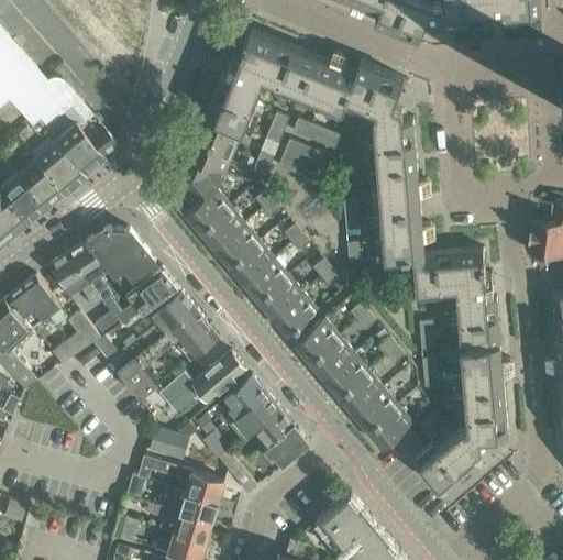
[(134,74),(150,0),(112,0),(98,66),(134,74)]
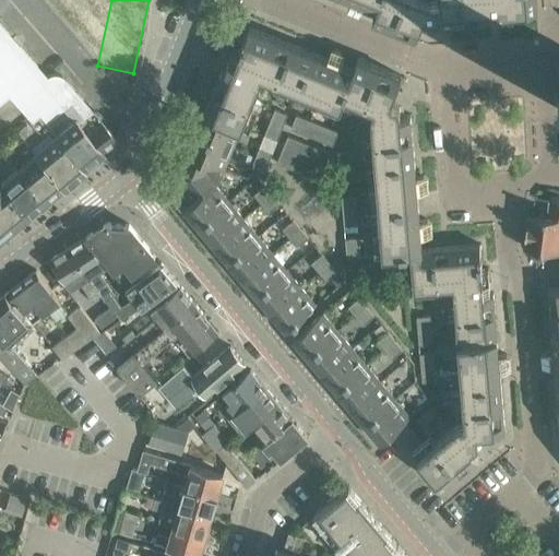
[(378,11),(382,0),(351,0),(352,0),(348,8),(351,12),(355,14),(360,12),(364,6),(377,11),(378,11)]
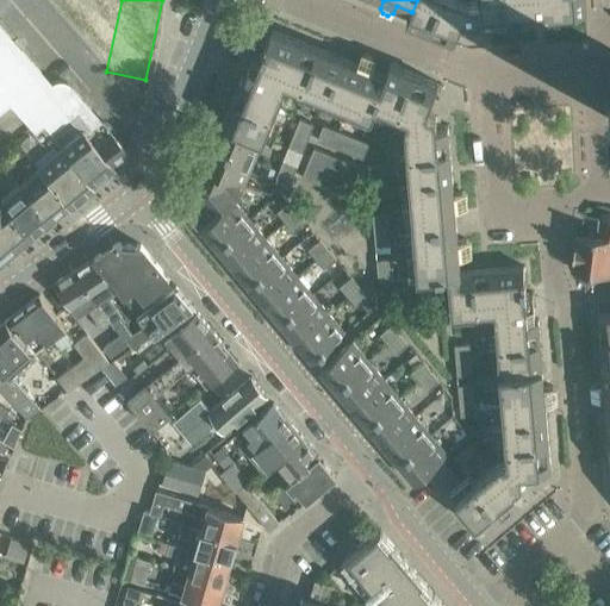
[(470,2),(462,0),(417,0),(412,12),(411,12),(406,23),(454,43),(464,18),(472,22),(480,20),(481,31),(506,29),(504,0),(478,0),(479,2),(470,2)]
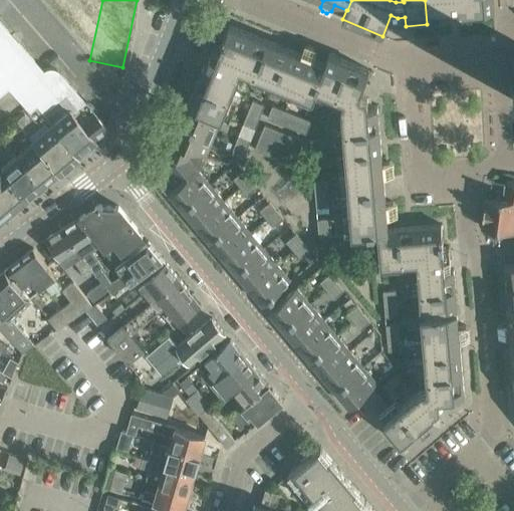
[(425,0),(427,24),(449,22),(448,13),(457,13),(458,22),(471,20),(471,16),(494,14),(492,0),(425,0)]
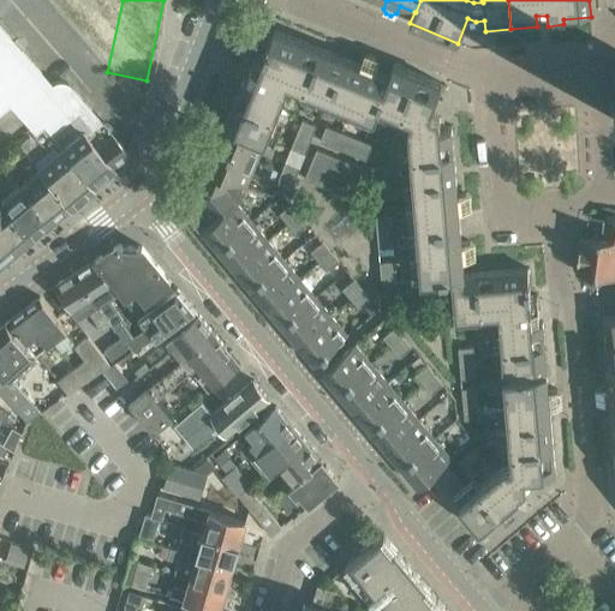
[(23,124),(31,132),(35,137),(43,130),(91,190),(91,189),(113,171),(109,167),(113,165),(117,165),(123,160),(123,156),(125,154),(101,124),(70,88),(67,87),(65,85),(64,84),(60,84),(58,84),(55,84),(53,85),(51,87),(0,29),(0,139),(1,141),(6,136),(7,137),(23,124)]
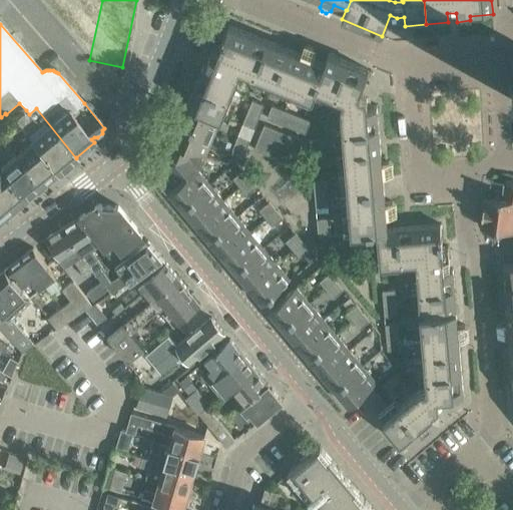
[(209,58),(235,68),(248,35),(228,27),(215,58),(210,56),(209,58)]
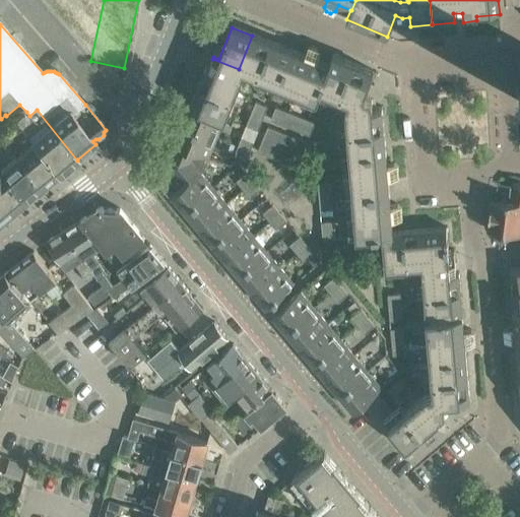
[(239,69),(244,71),(277,85),(290,52),(252,36),(239,69)]
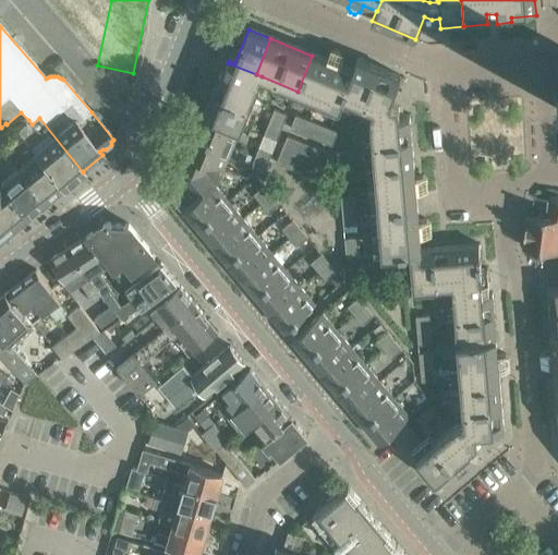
[(340,109),(344,98),(343,97),(353,72),(352,72),(339,65),(341,59),(339,53),(335,51),(329,53),(327,61),(312,56),(298,92),(340,109)]
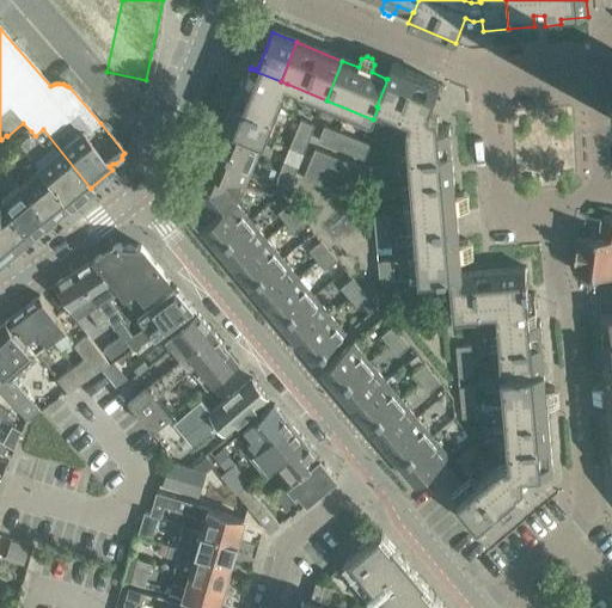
[(408,131),(407,131),(411,182),(453,178),(450,128),(439,129),(438,118),(427,114),(439,86),(391,67),(386,79),(387,79),(377,106),(378,108),(409,121),(407,126),(408,131)]
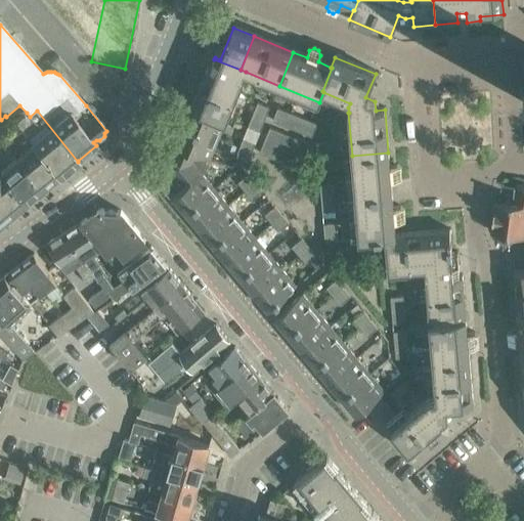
[(214,59),(210,69),(242,81),(246,72),(241,70),(214,59)]
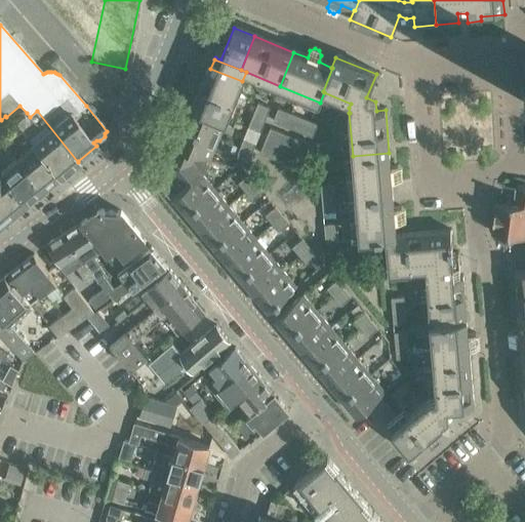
[(208,68),(192,108),(226,121),(242,81),(210,69),(208,68)]
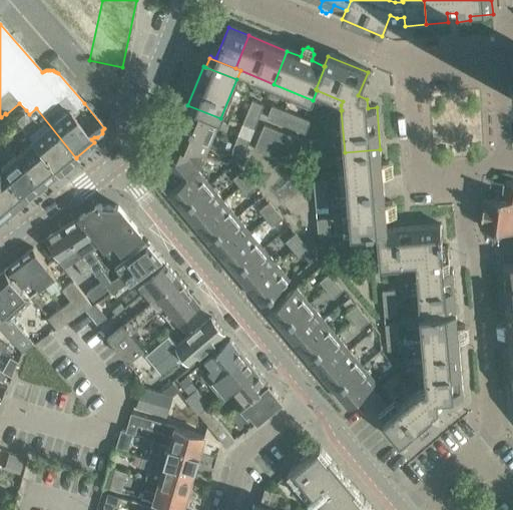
[(251,102),(248,110),(261,115),(264,107),(251,102)]
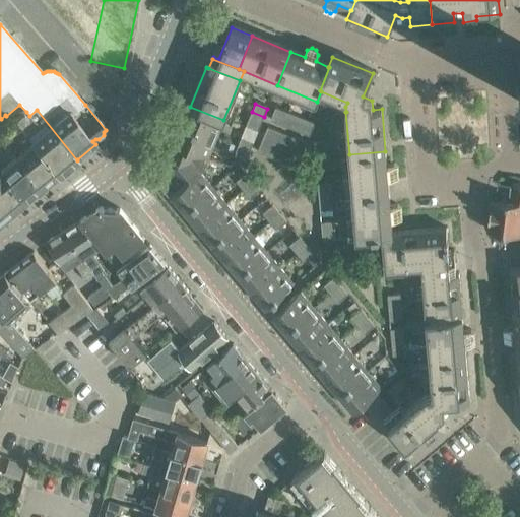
[(216,139),(223,120),(190,107),(183,125),(216,139)]
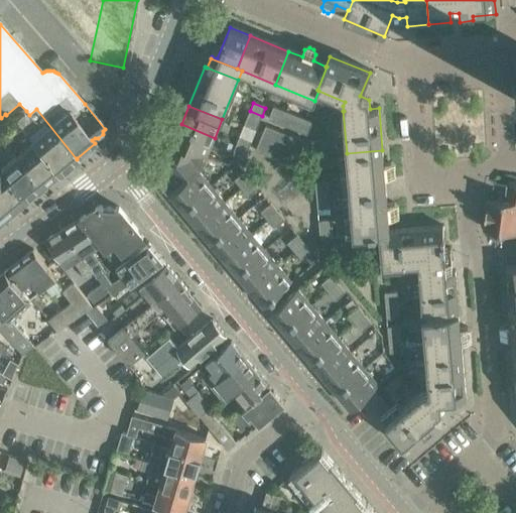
[(268,121),(276,124),(281,111),(273,108),(268,121)]
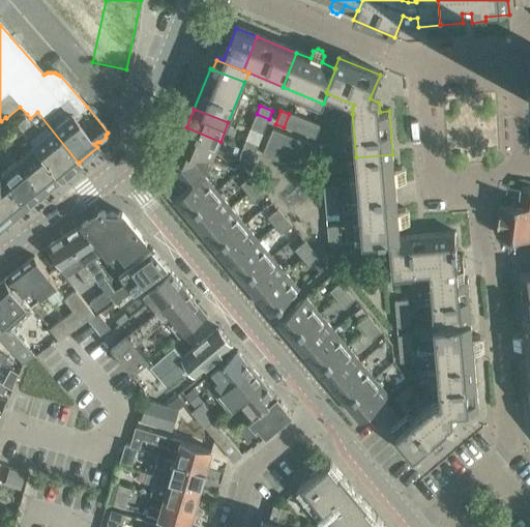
[(27,114),(13,124),(33,149),(34,149),(59,179),(79,164),(37,112),(30,118),(27,114)]
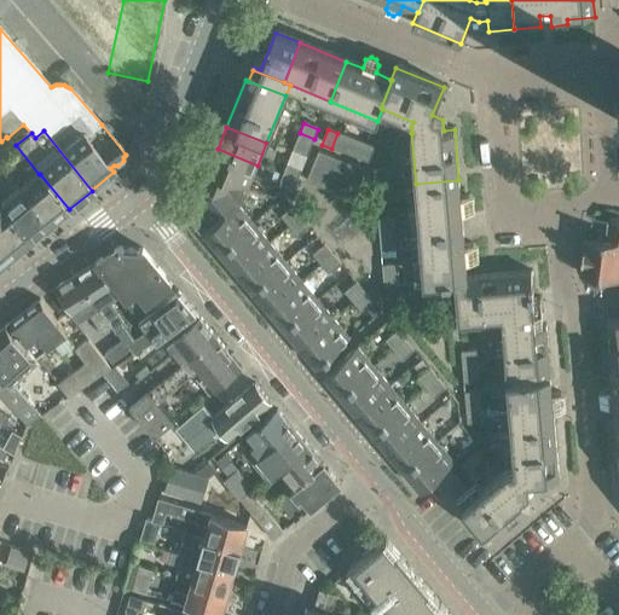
[(300,133),(296,143),(310,149),(314,139),(300,133)]
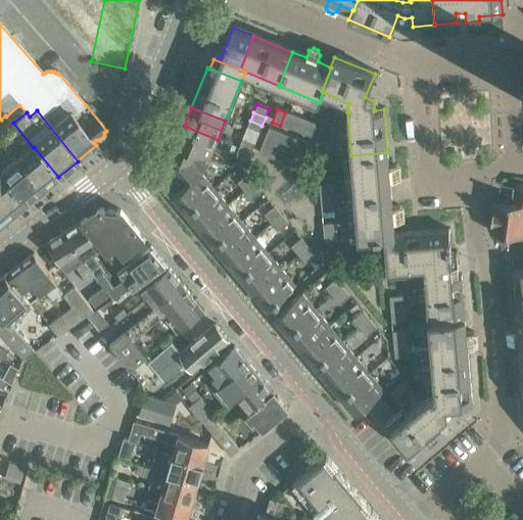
[(280,126),(287,129),(292,115),(285,112),(280,126)]
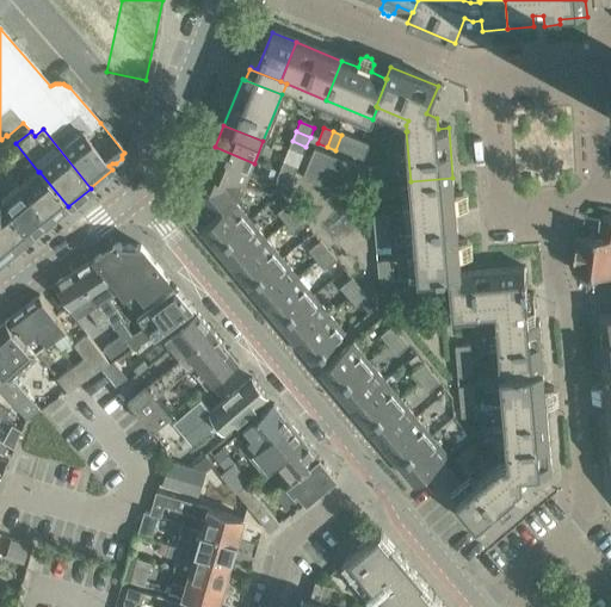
[(0,140),(0,154),(13,143),(7,136),(6,135),(1,140),(0,140)]
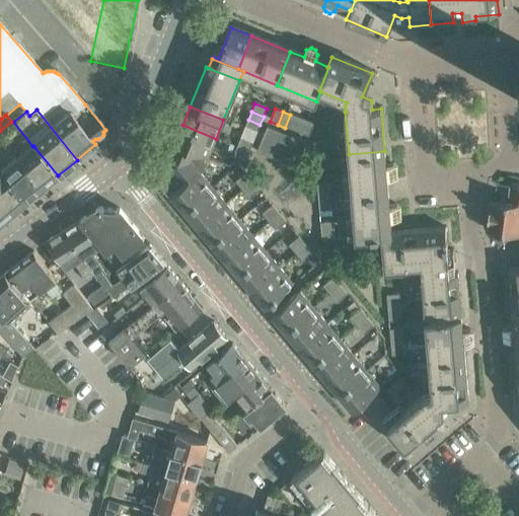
[(285,128),(293,131),(298,118),(290,115),(285,128)]
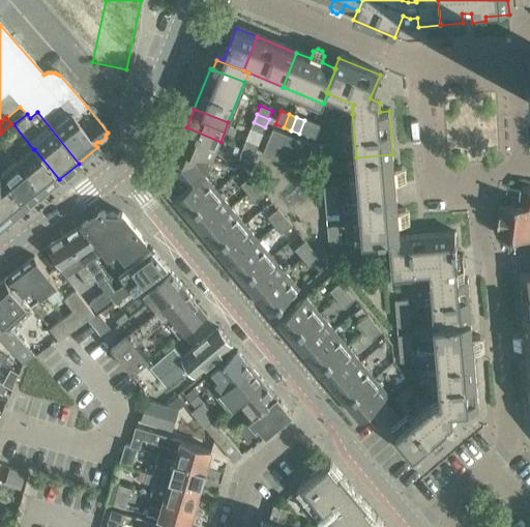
[(299,134),(307,137),(313,124),(304,120),(299,134)]
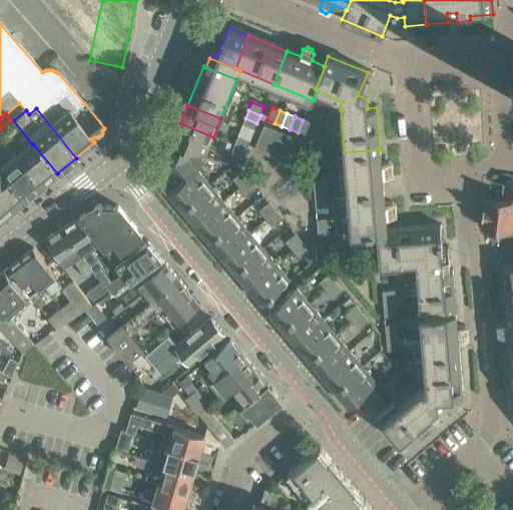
[(257,123),(245,118),(241,127),(253,131),(257,123)]
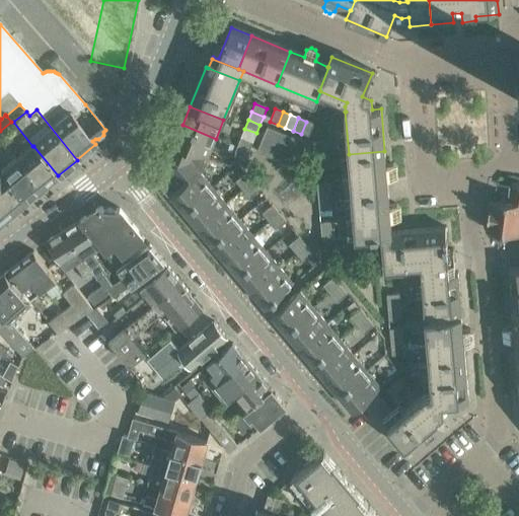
[(308,138),(314,125),(306,122),(301,134),(308,138)]
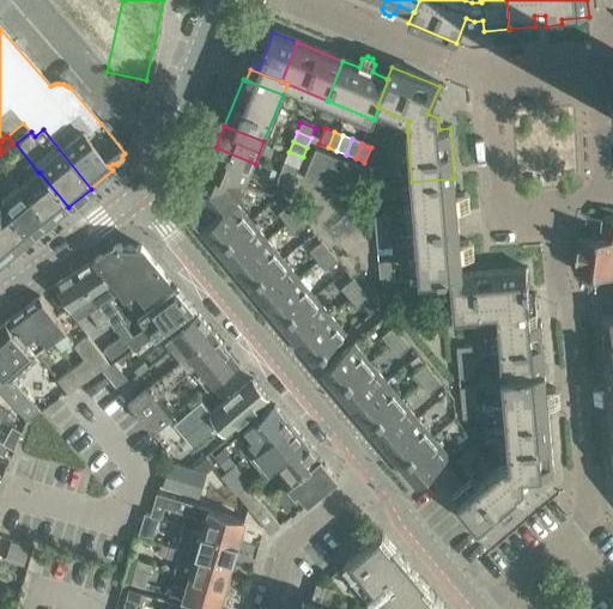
[(216,147),(206,171),(242,186),(242,187),(246,188),(255,164),(216,147)]
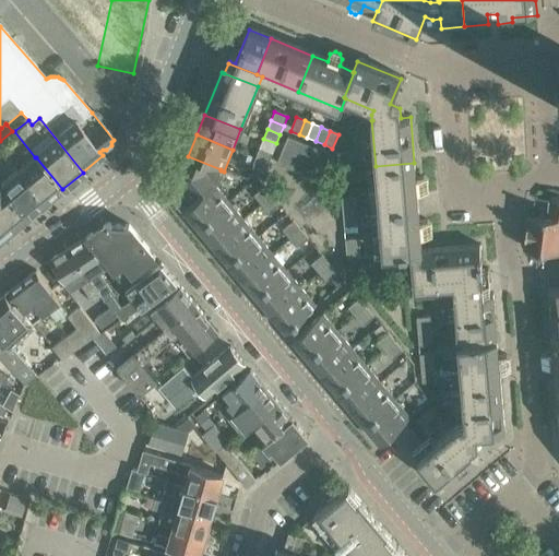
[(287,138),(282,152),(290,155),(296,142),(287,138)]
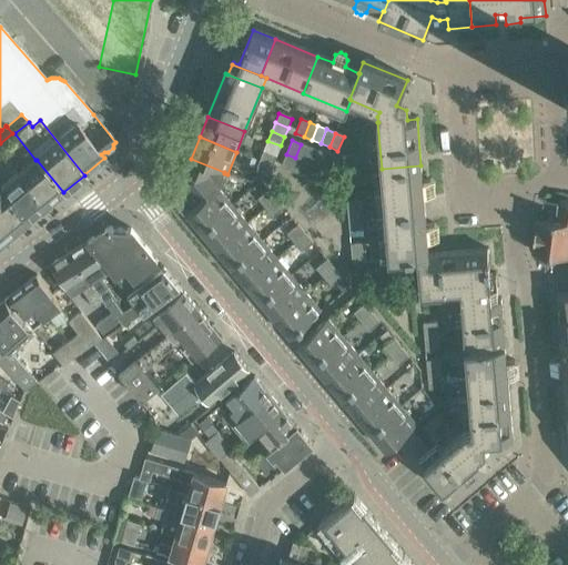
[(264,151),(276,155),(281,145),(267,141),(264,151)]
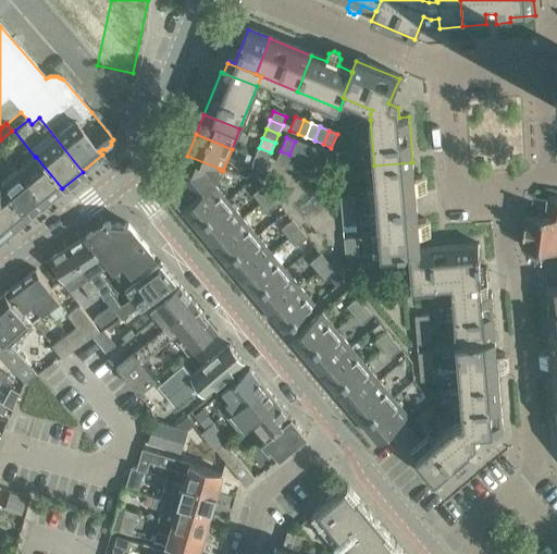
[(289,155),(297,158),(304,145),(295,142),(289,155)]
